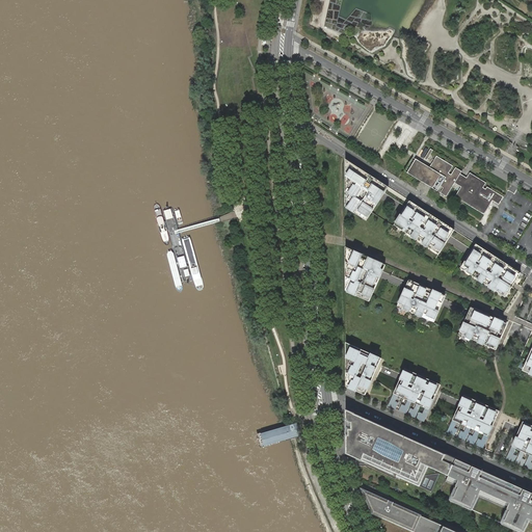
[(430,167),(417,159),(408,174),(439,191),(442,187),(444,188),(441,193),(447,197),(455,183),(461,187),(455,197),(484,215),(494,201),(500,205),(504,197),(487,187),(486,189),(484,188),(487,183),(471,173),(468,178),(461,175),(462,171),(456,167),(452,175),(449,174),(454,166),(437,156),(430,167)]
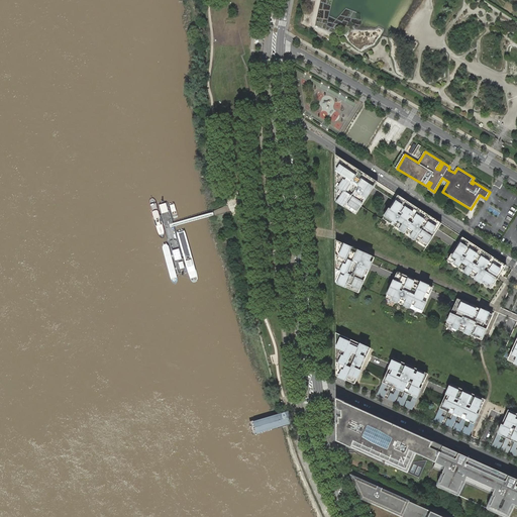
[(335,154),(335,201),(356,214),(362,205),(378,182),(335,154)]
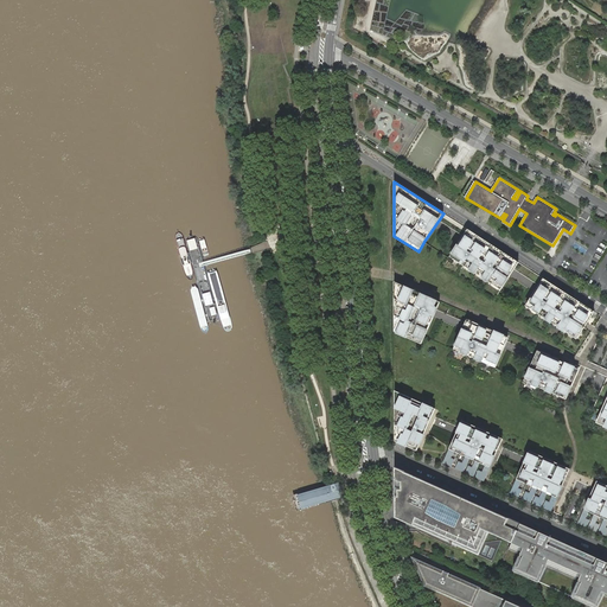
[(468,229),(451,257),(500,289),(510,276),(518,262),(468,229)]
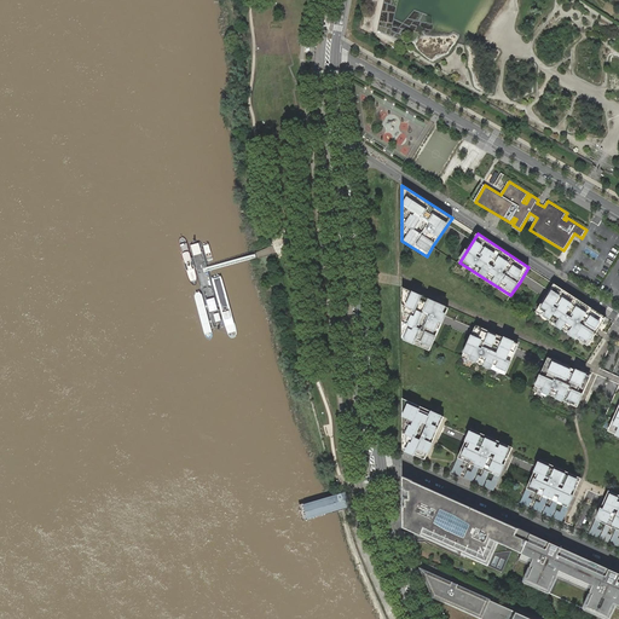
[(545,299),(536,312),(588,346),(596,335),(606,318),(594,310),(554,284),(545,299)]
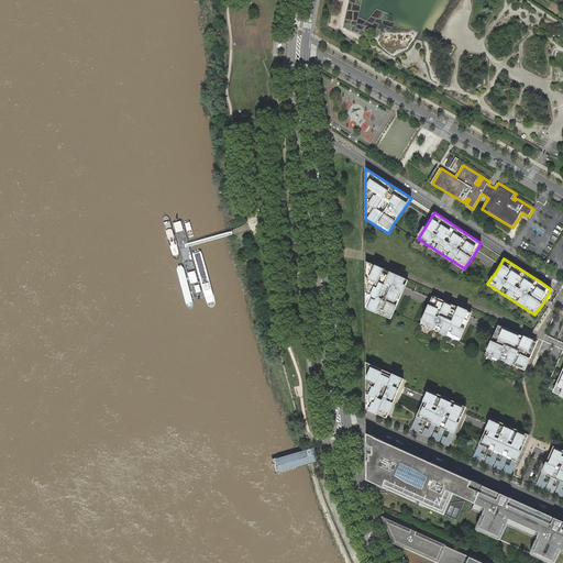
[(408,280),(366,262),(366,283),(366,308),(390,320),(403,294),(408,280)]
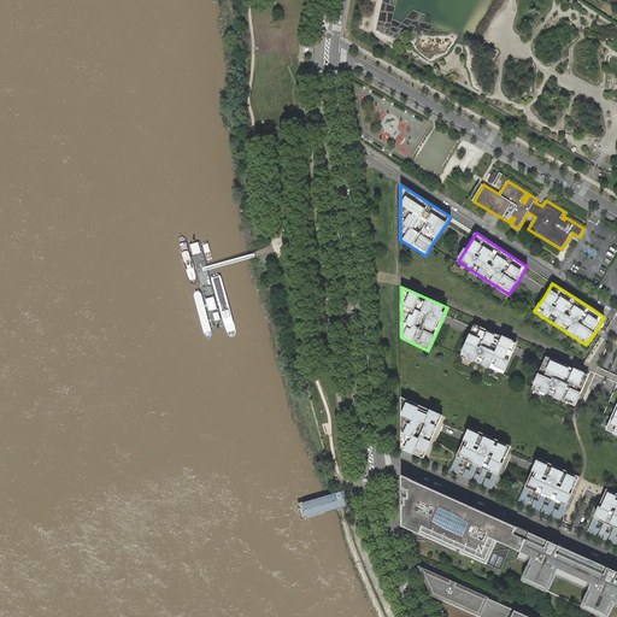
[(470,335),(462,356),(504,374),(512,354),(517,344),(475,324),(470,335)]
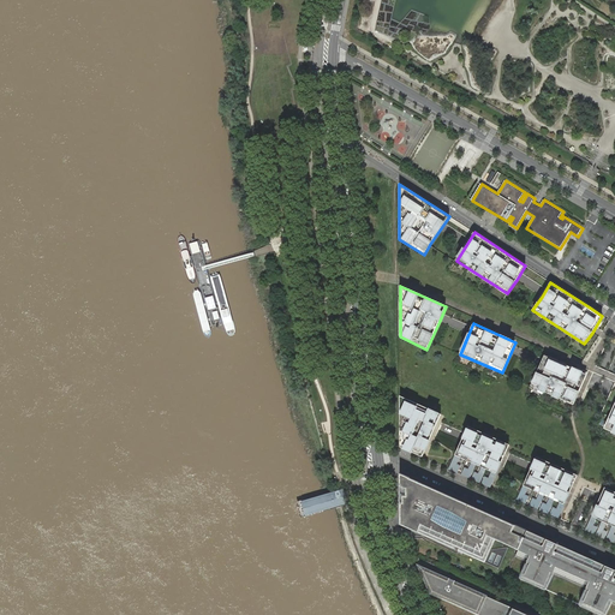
[(539,366),(531,386),(573,405),(587,375),(544,356),(539,366)]
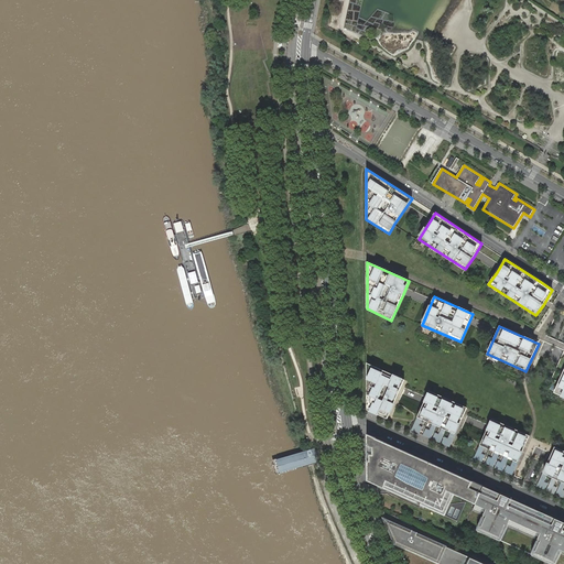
[(387,419),(404,380),(367,364),(367,410),(387,419)]
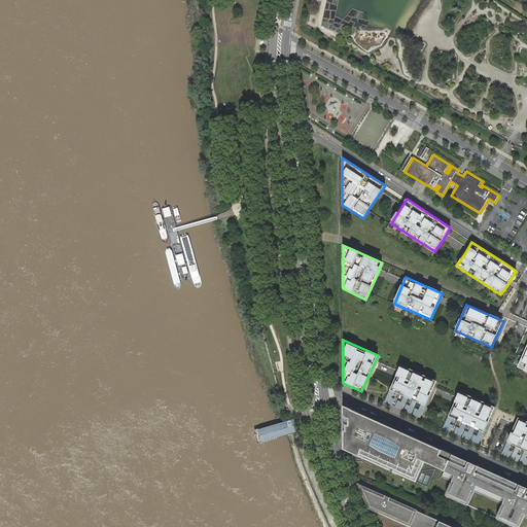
[(526,345),(518,366),(526,371),(526,345)]
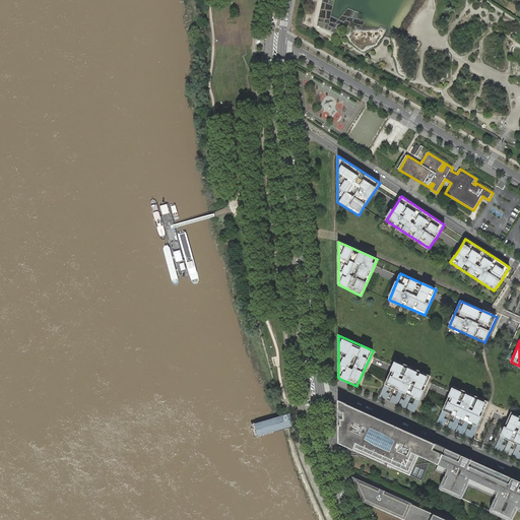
[(431,376),(396,361),(394,366),(380,396),(387,399),(389,394),(386,392),(389,386),(399,391),(396,397),(393,395),(390,401),(397,404),(402,392),(407,395),(405,401),(401,399),(398,405),(405,408),(411,396),(416,398),(413,405),(409,403),(407,408),(414,412),(431,376)]
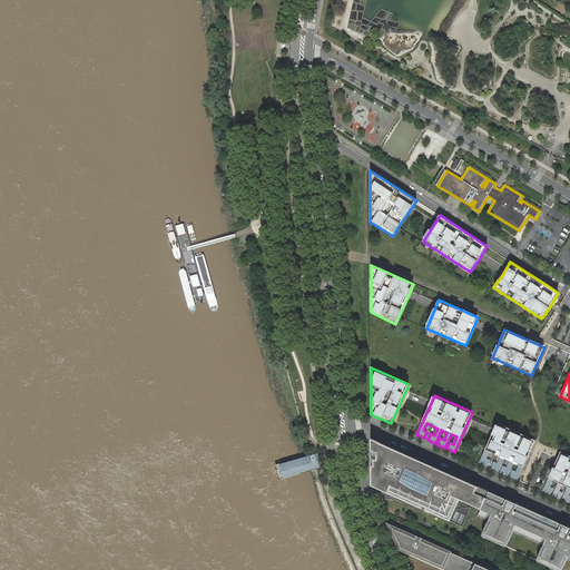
[(487,459),(489,452),(501,457),(498,463),(493,462),(491,468),(500,472),(505,459),(510,461),(507,468),(504,467),(501,473),(508,475),(513,463),(520,465),(517,472),(512,470),(510,477),(518,480),(536,441),(498,424),(494,429),(480,463),(488,467),(490,461),(487,459)]
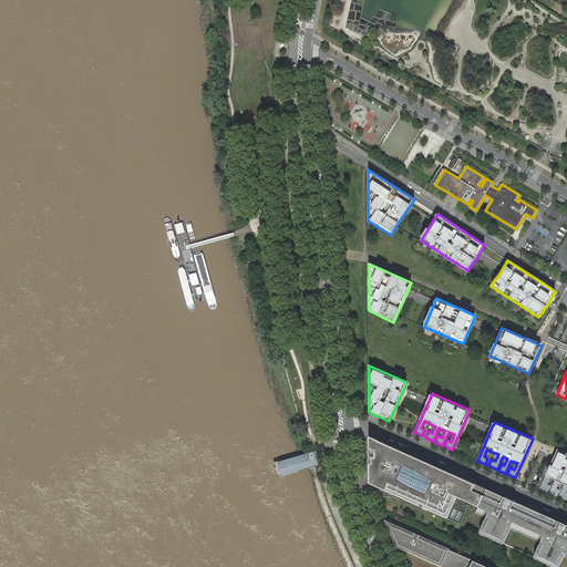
[(477,509),(486,488),(369,436),(370,483),(460,524),(468,505),(477,509)]
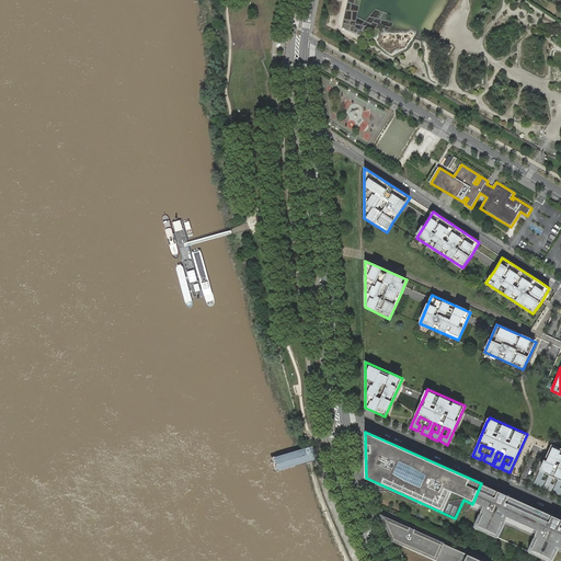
[(544,472),(549,476),(544,488),(551,491),(554,485),(550,483),(553,477),(559,479),(553,492),(560,495),(560,494),(560,488),(559,488),(560,483),(560,448),(552,445),(535,483),(542,488),(545,481),(541,479),(544,472)]
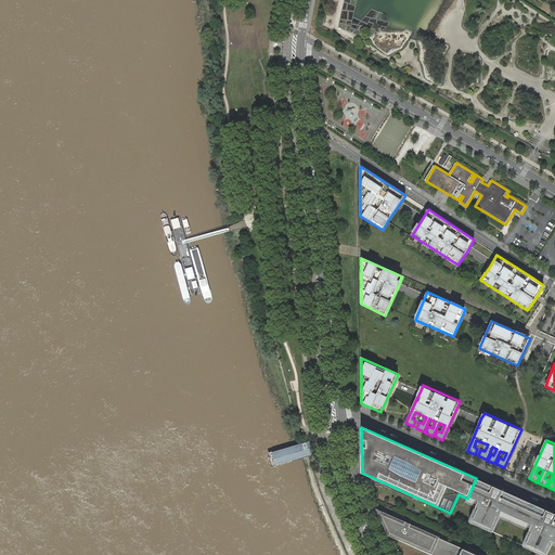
[(313,454),(310,442),(273,453),(273,455),(276,463),(276,465),(313,454)]
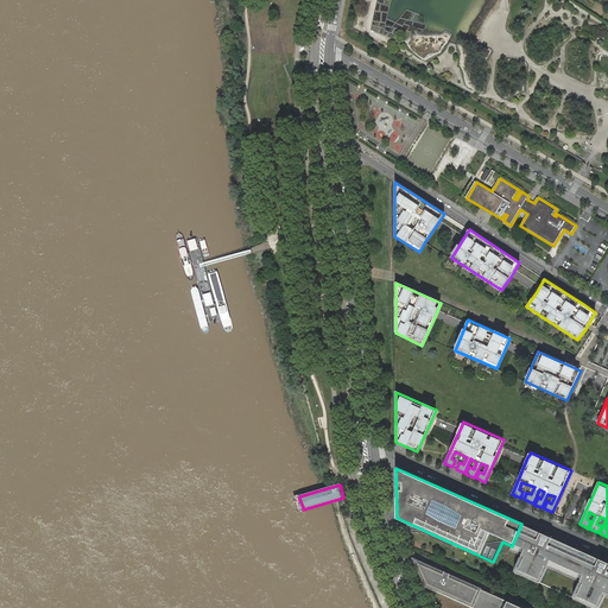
[(607,607),(607,563),(521,524),(512,546),(502,567),(595,607),(607,607)]
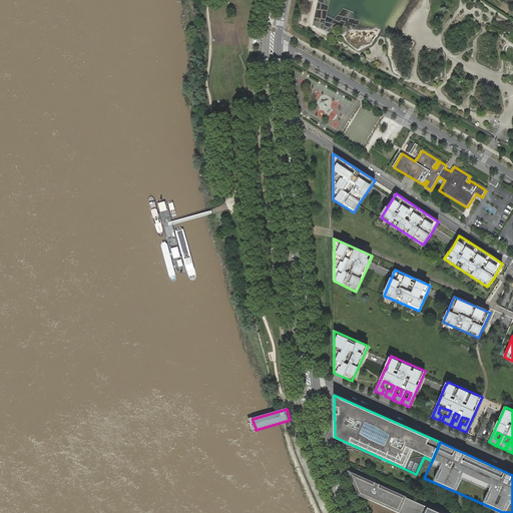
[(375,483),(350,472),(360,494),(401,512),(441,512),(380,485),(380,484),(375,482),(375,483)]
